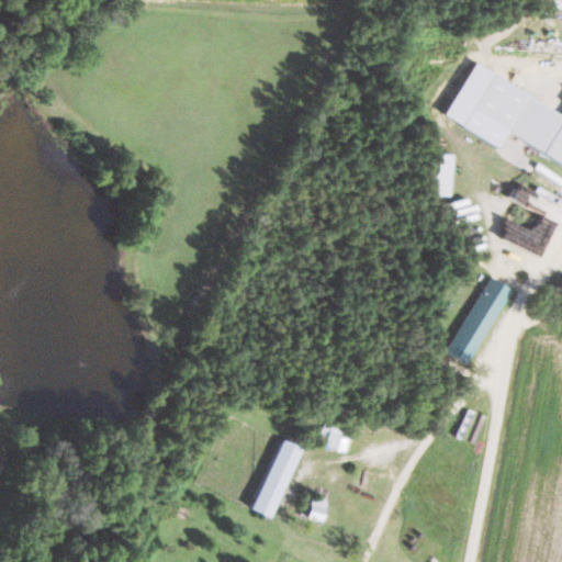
[(444,117),(498,148),(506,134),(561,165),(561,113),(473,65),(444,117)]
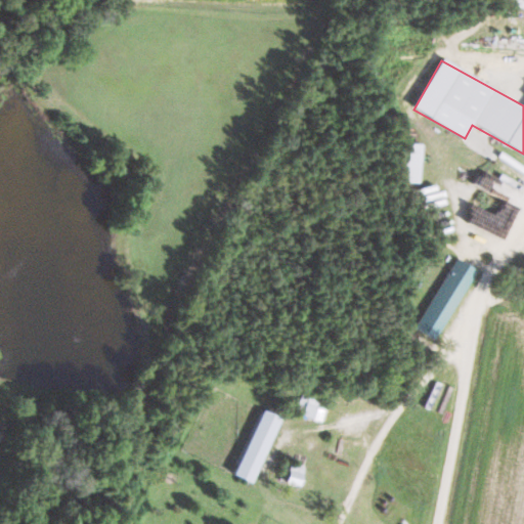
[(399,182),(420,183),(421,144),(400,143),(399,182)]
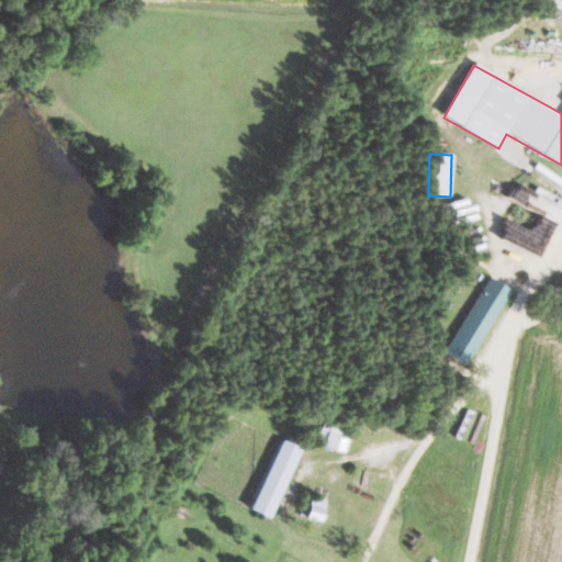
[(445,351),(467,364),(512,288),(489,274),(445,351)]
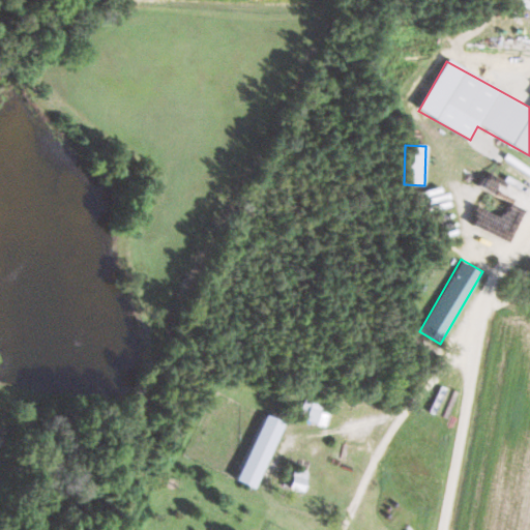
[(322,410),(324,403),(303,398),(298,417),(326,425),(329,412),(322,410)]
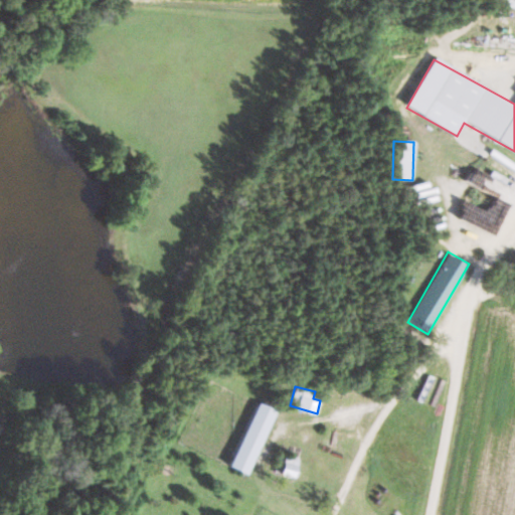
[(274,408),(255,401),(231,467),(249,474),(274,408)]
